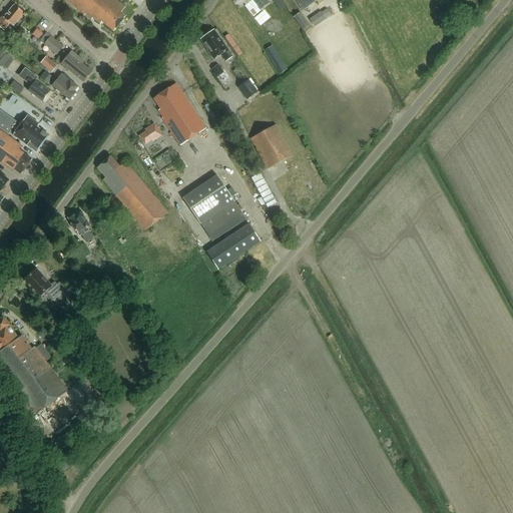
[(102,23),(114,32),(126,17),(121,13),(125,9),(113,0),(64,0),(85,16),(85,15),(92,20),(93,19),(100,25),(102,23)]
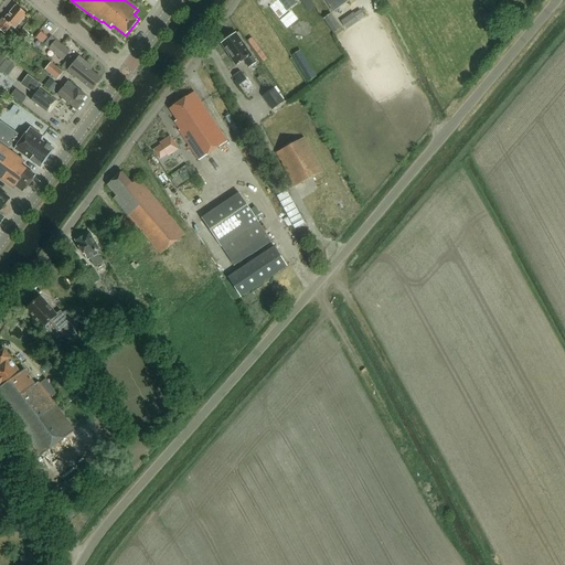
[(278,0),(269,8),(280,21),(290,13),(288,11),(296,4),(292,0),(278,0)]
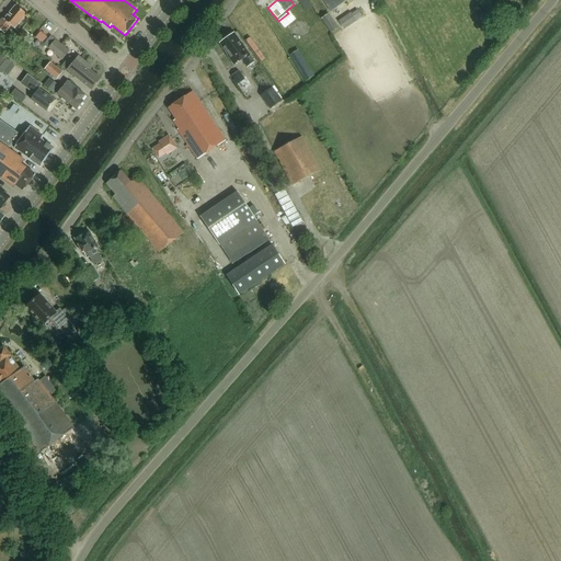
[(322,0),(331,12),(348,0),(322,0)]
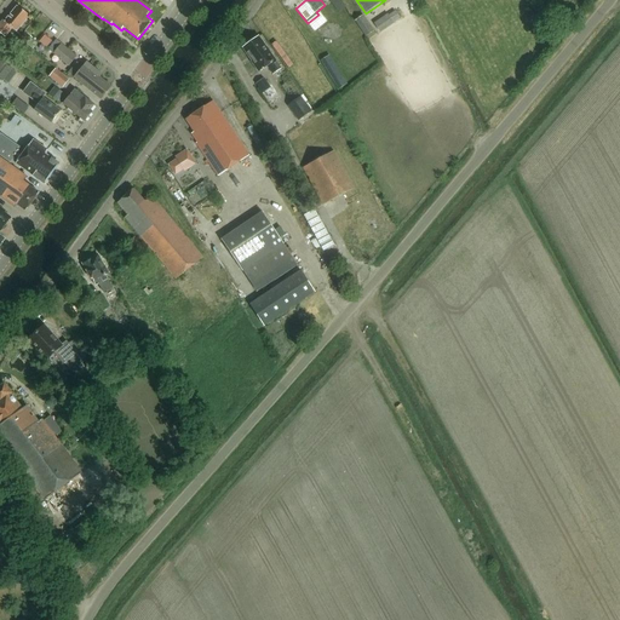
[(29,16),(17,6),(5,22),(4,21),(0,24),(0,33),(5,38),(12,29),(16,33),(29,16)]
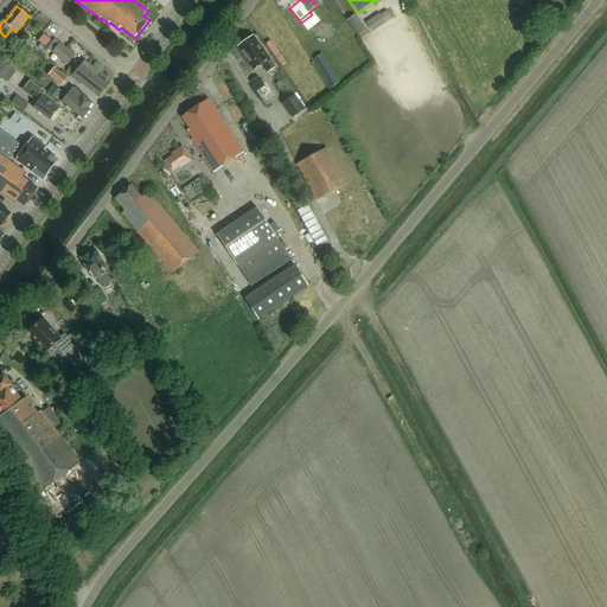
[(390,18),(387,12),(381,17),(384,21),(390,18)]
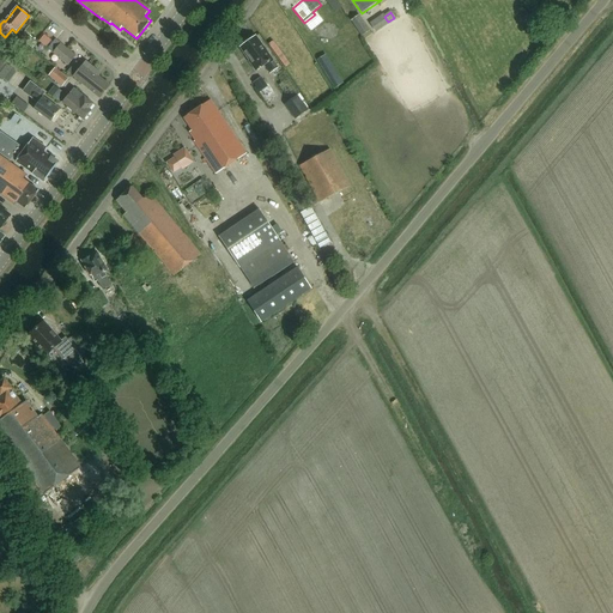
[(362,37),(370,31),(359,16),(351,22),(362,37)]
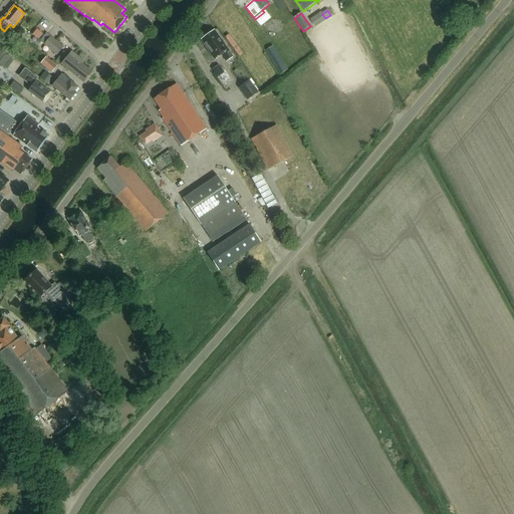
[(316,17),(311,21),(314,26),(320,23),(316,17)]
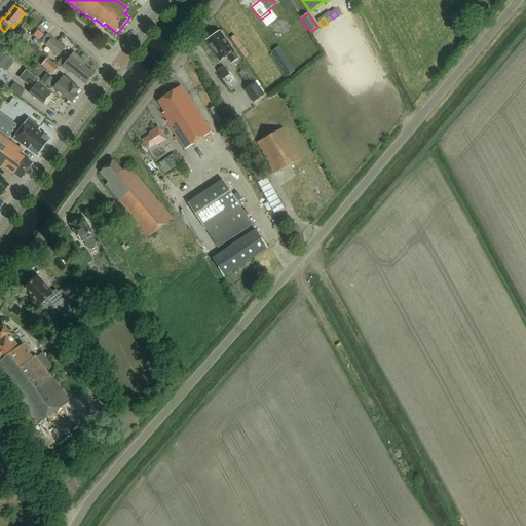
[(30,40),(33,36),(26,31),(23,36),(30,40)]
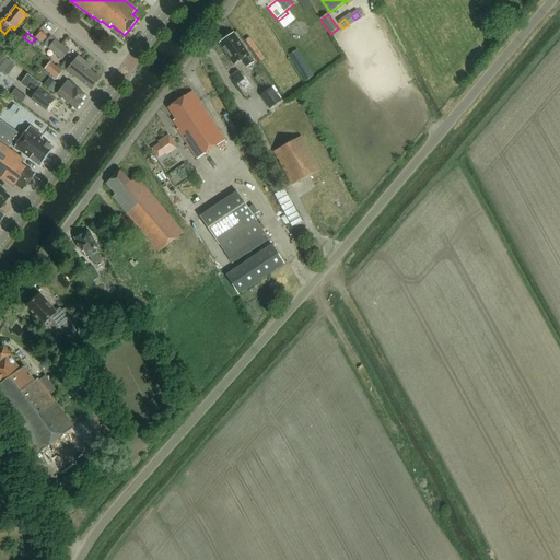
[(246,68),(254,62),(233,34),(219,44),(228,56),(234,66),(241,61),(242,63),(243,62),(246,68)]
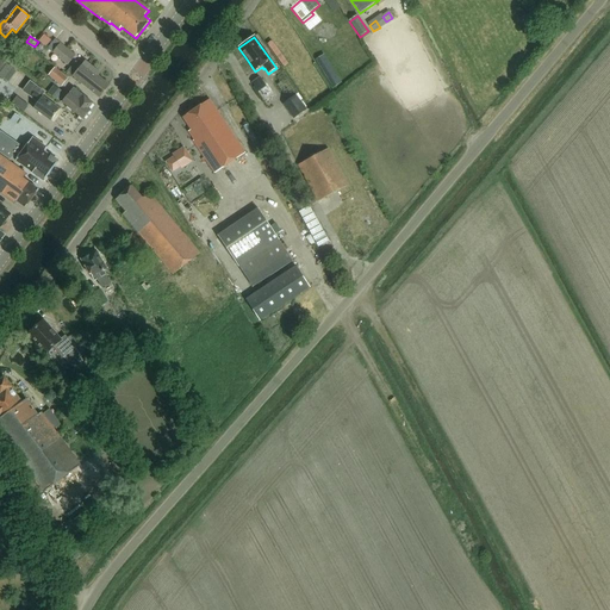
[(54,54),(68,67),(76,56),(56,39),(48,50),(53,55),(54,54)]
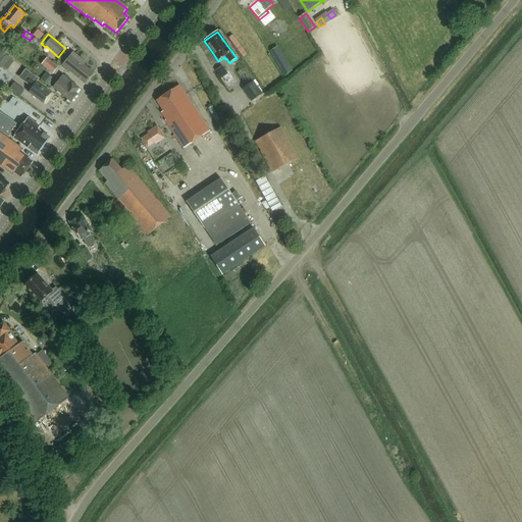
[(291,72),(275,48),(270,51),(285,75),(291,72)]
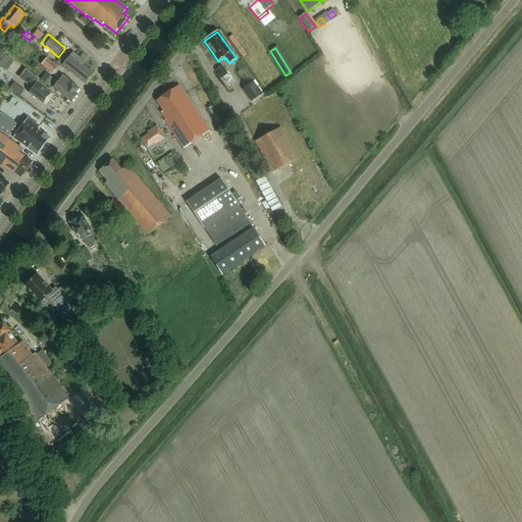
[(0,52),(0,66),(3,69),(11,58),(1,51),(0,52)]
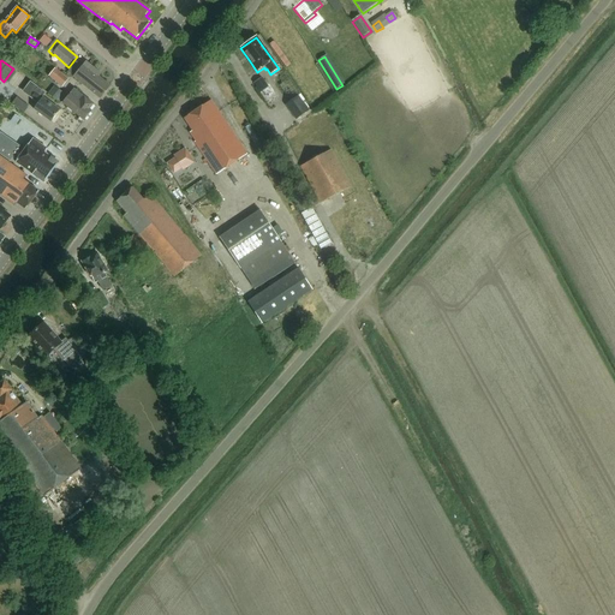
[(69,73),(100,100),(103,96),(111,87),(96,76),(99,72),(87,63),(82,69),(79,66),(76,71),(73,69),(69,73)]
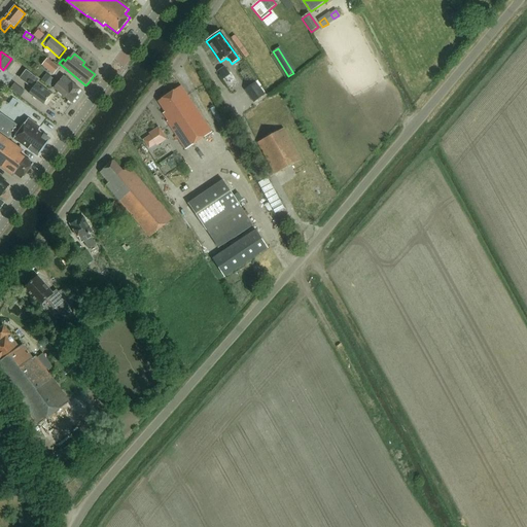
[(41,66),(54,75),(60,68),(47,59),(41,66)]
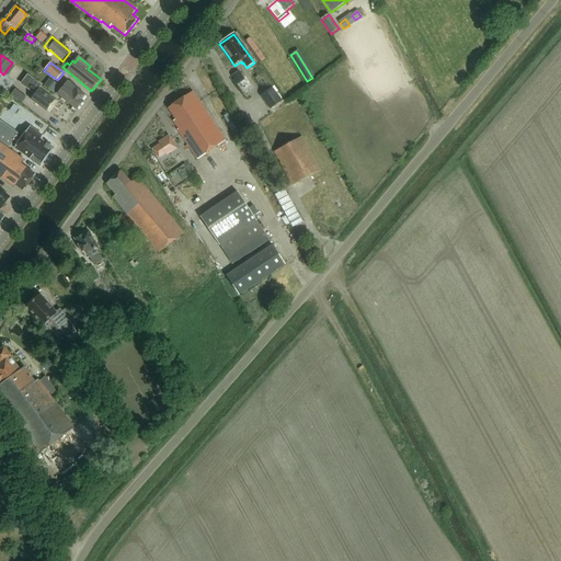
[(242,77),(239,71),(231,77),(236,82),(242,77)]
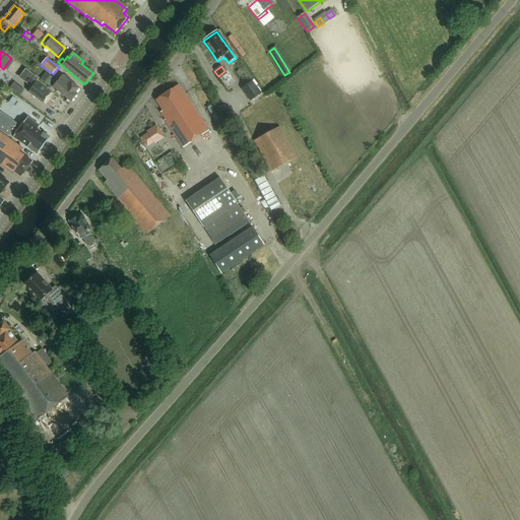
[(43,104),(51,93),(36,82),(39,79),(25,70),(19,78),(33,87),(28,92),(43,104)]
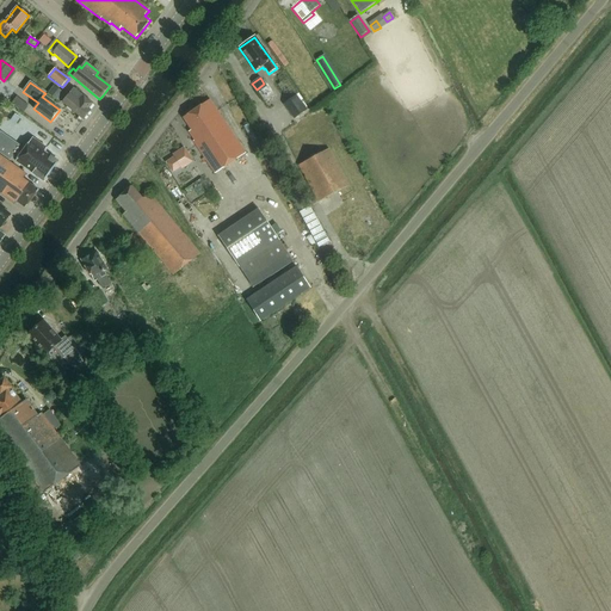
[(65,100),(67,92),(55,87),(51,96),(65,100)]
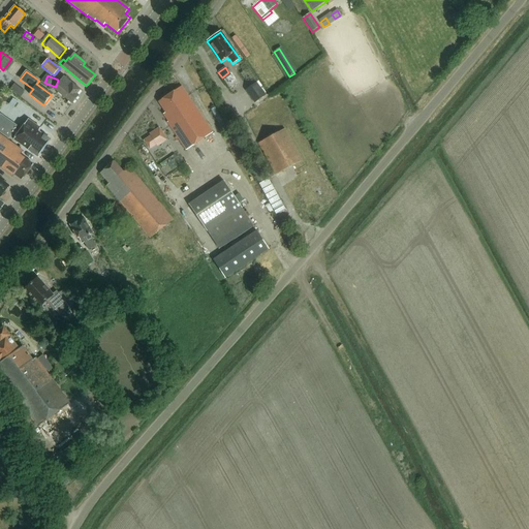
[(54,89),(71,104),(79,96),(76,95),(81,90),(64,76),(54,89)]
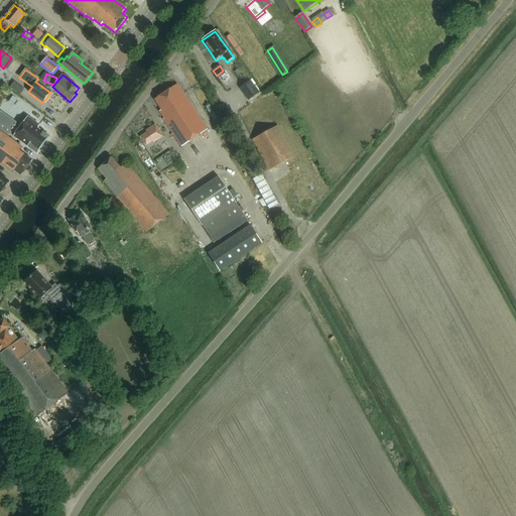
[(248,102),(259,94),(250,81),(239,89),(248,102)]
